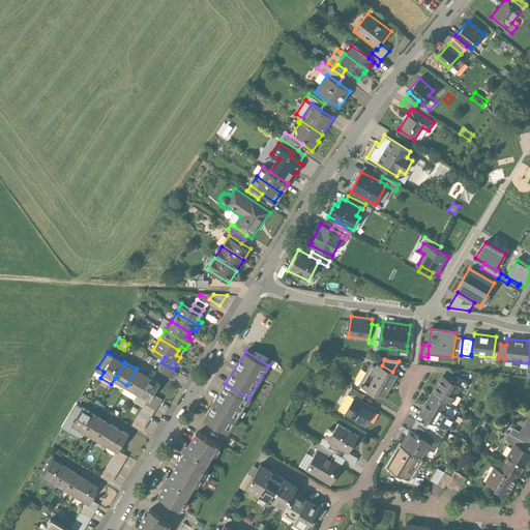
[(176,372),(173,369),(162,362),(157,369),(173,378),(176,372)]
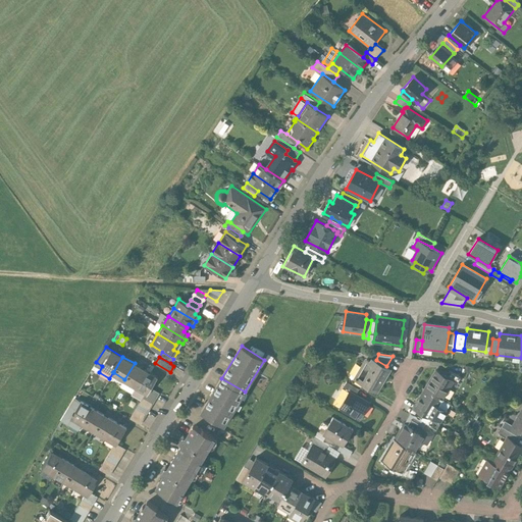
[(370,361),(366,359),(354,378),(378,393),(392,369),(386,366),(376,360),(372,358),(370,361)]
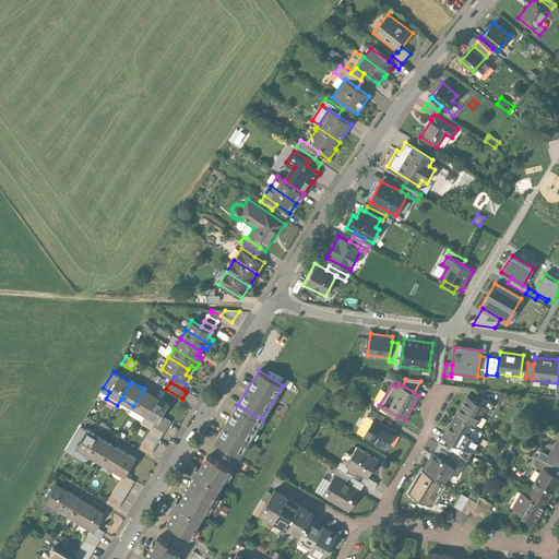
[(109,392),(103,388),(99,394),(106,399),(109,392)]
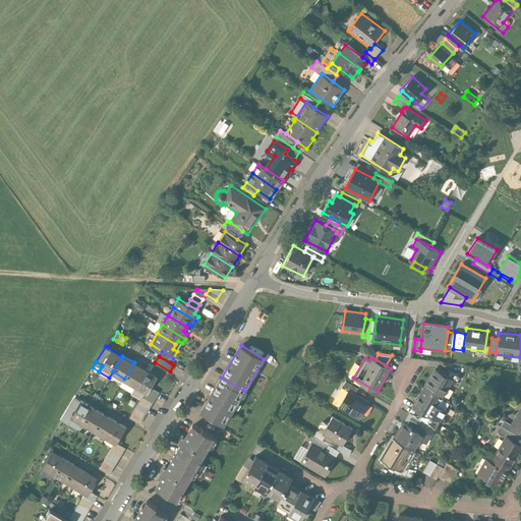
[(146,369),(134,362),(124,379),(136,386),(146,369)]
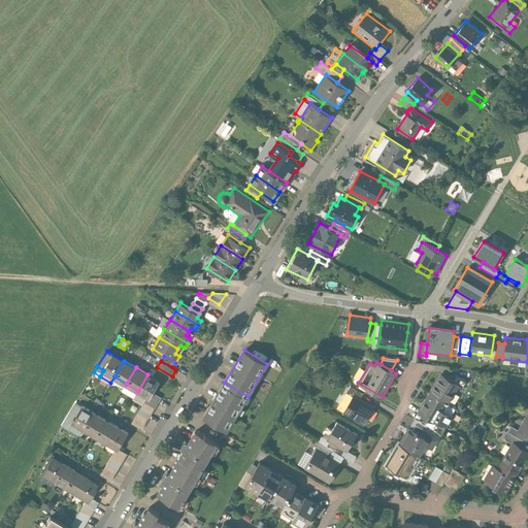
[(452,380),(440,373),(430,391),(450,401),(458,385),(459,384),(452,380)]
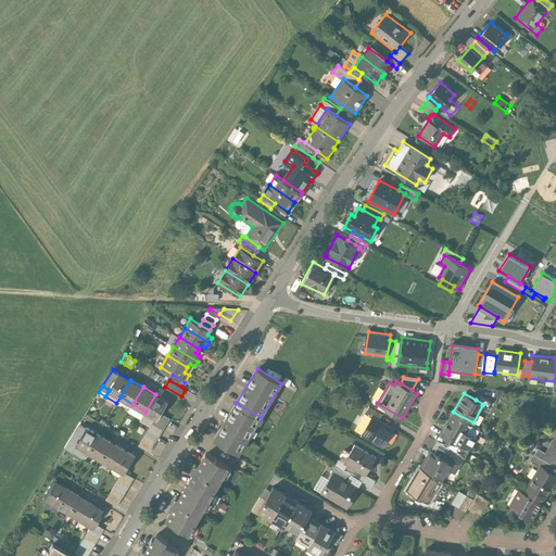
[(167,402),(155,394),(146,412),(140,419),(151,426),(155,419),(156,420),(160,414),(167,402)]
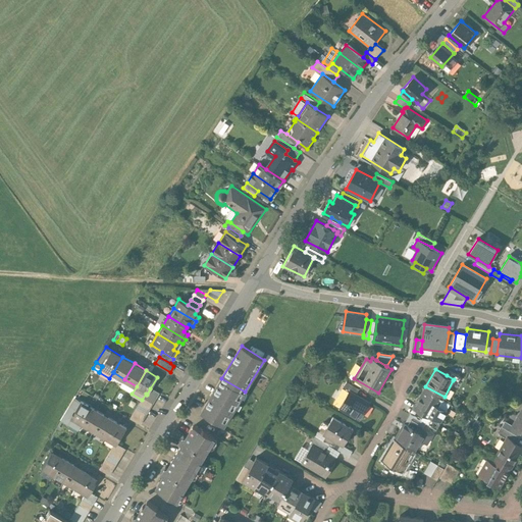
[(450,371),(447,375),(454,379),(453,380),(457,383),(461,377),(450,371)]
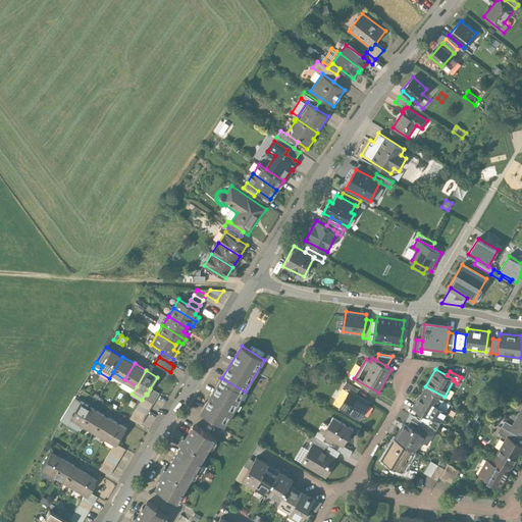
[(245,392),(221,378),(202,410),(225,424),(245,392)]
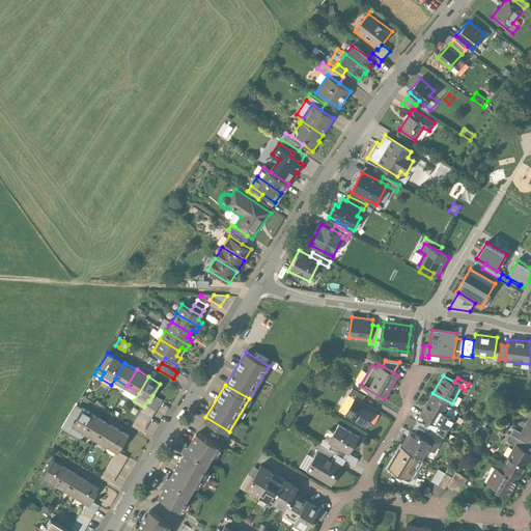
[(348,395),(356,399),(357,397),(362,400),(365,395),(353,388),(348,395)]
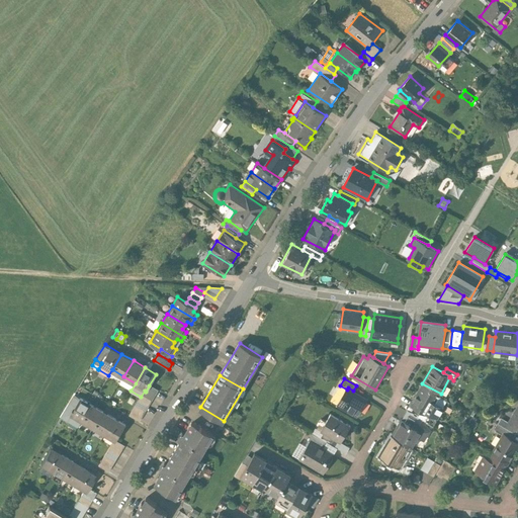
[(441,394),(422,383),(410,405),(421,411),(428,415),(429,414),(437,418),(438,419),(444,409),(435,404),(441,394)]
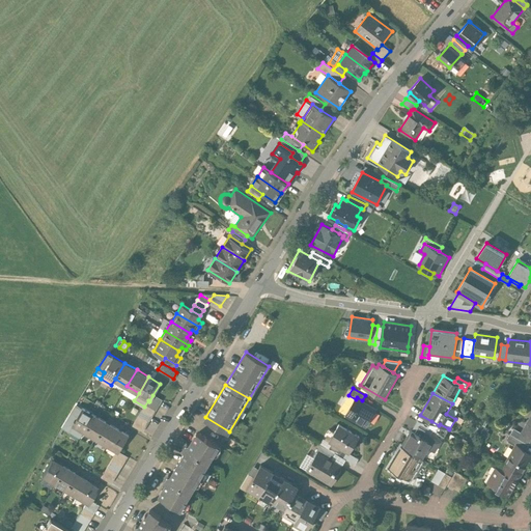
[(162,400),(152,395),(149,401),(148,400),(144,407),(133,425),(143,431),(162,400)]
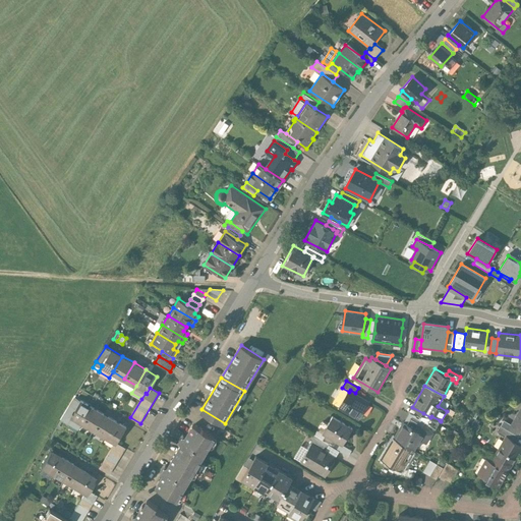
[(355,393),(350,390),(349,392),(340,408),(359,419),(370,402),(355,393)]
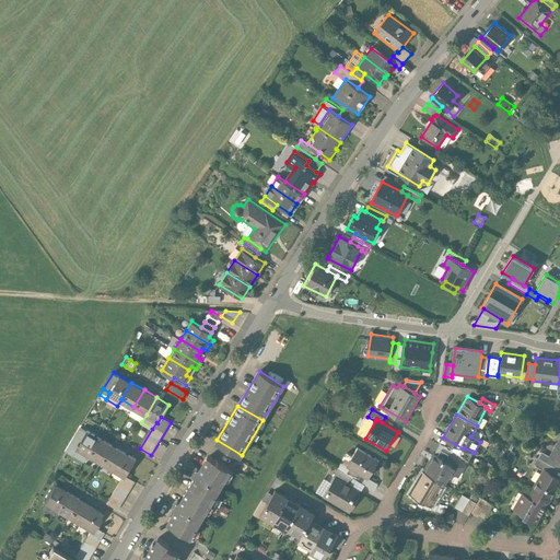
[(161,438),(168,443),(182,427),(174,421),(161,438)]
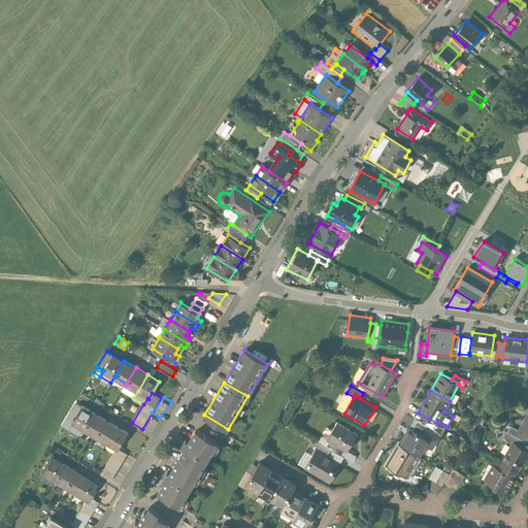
[(72,422),(81,405),(76,402),(62,426),(79,436),(84,429),(72,422)]
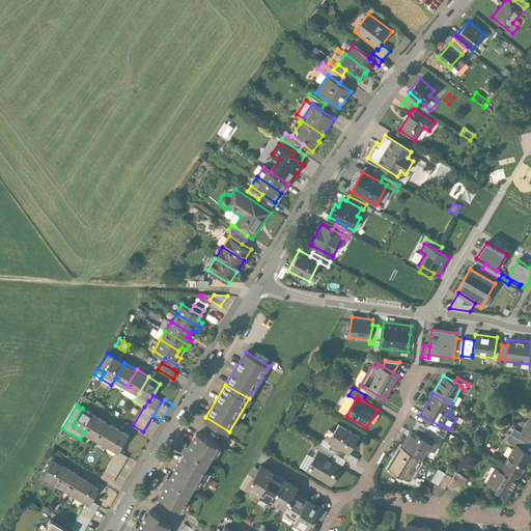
[(94,415),(82,408),(73,424),(84,431),(94,415)]
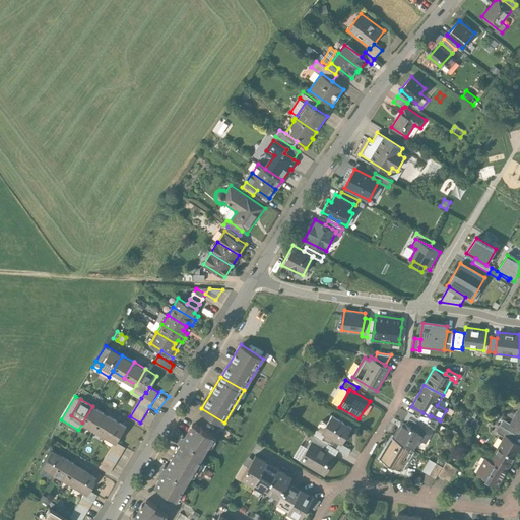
[(104,413),(92,406),(82,423),(93,430),(104,413)]
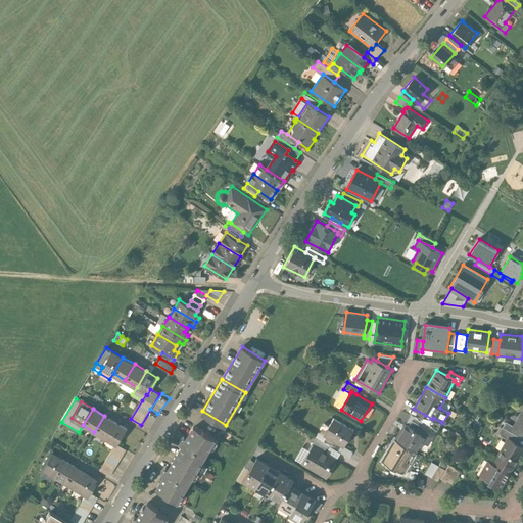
[(522,409),(513,426),(522,431),(522,409)]
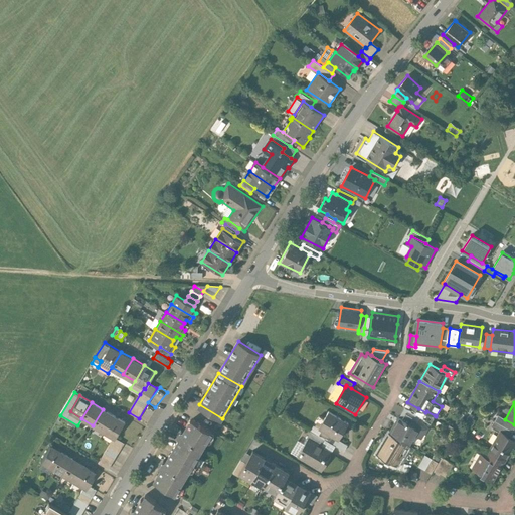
[(425,412),(418,408),(415,414),(419,417),(431,422),(435,415),(426,411),(425,412)]
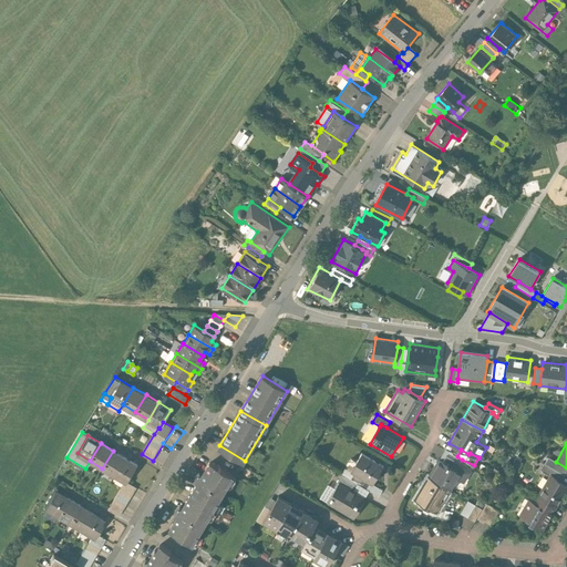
[(125,459),(113,451),(102,468),(115,476),(125,459)]
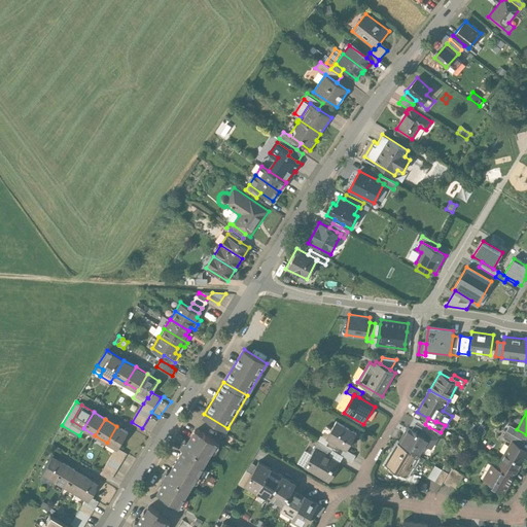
[(414,419),(410,427),(419,433),(422,429),(427,432),(429,427),(425,424),(424,424),(414,419)]
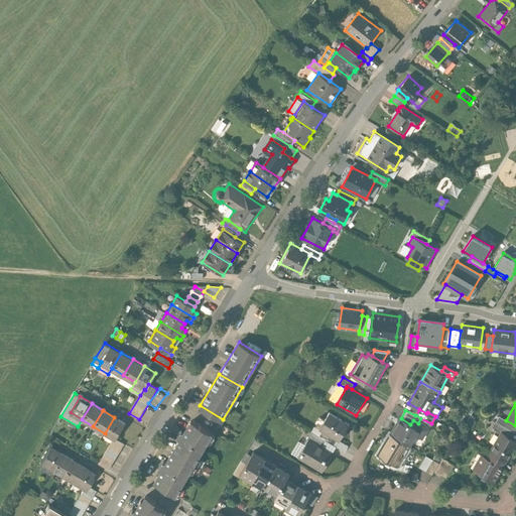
[(350,423),(331,413),(319,430),(333,437),(339,441),(350,423)]
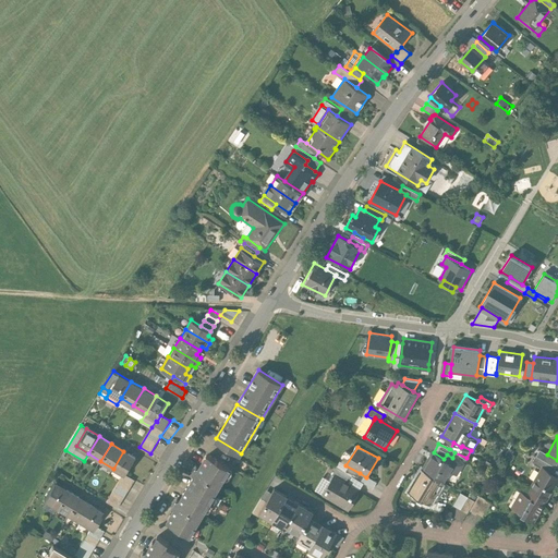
[(557,465),(557,460),(547,455),(541,450),(536,456),(553,465),(555,466),(556,468),(557,466),(557,465)]
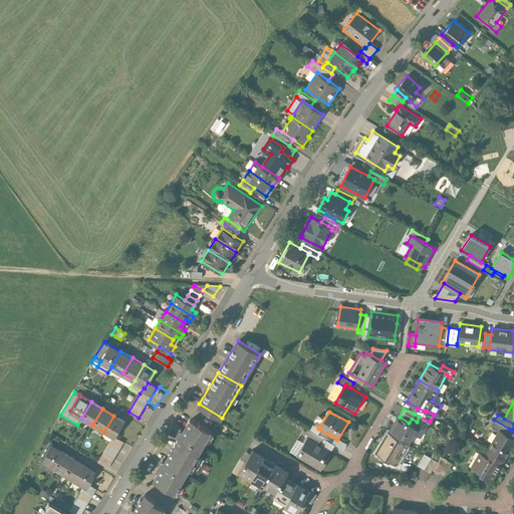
[(124,422),(113,416),(104,432),(112,437),(114,438),(114,437),(124,422)]
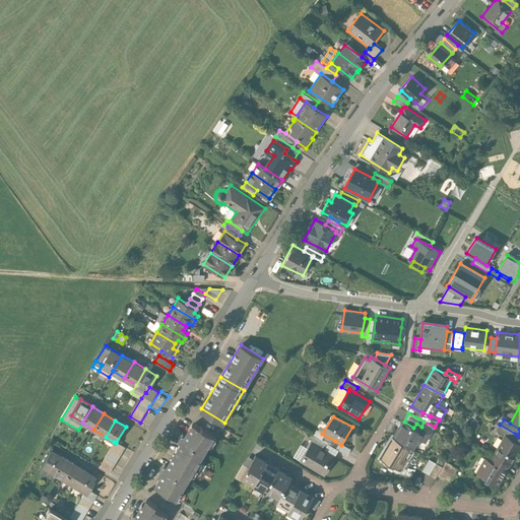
[(404,421),(402,420),(392,438),(412,450),(419,438),(426,442),(431,433),(421,427),(416,424),(413,428),(404,421)]
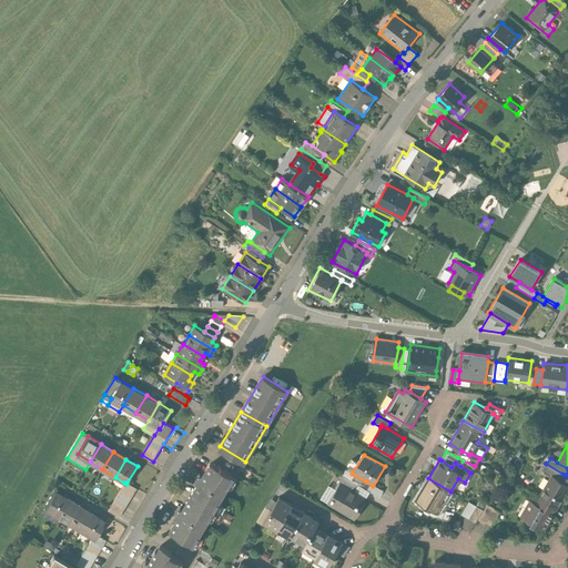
[(199,483),(190,496),(214,511),(222,499),(234,478),(211,464),(202,476),(201,476),(199,476),(196,479),(198,483),(199,483)]
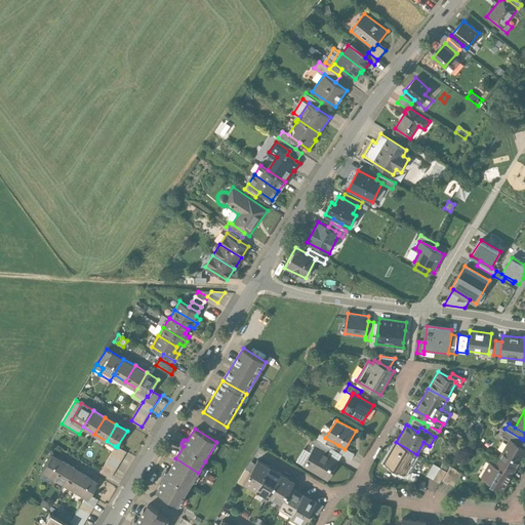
[(520,438),(505,429),(501,435),(510,439),(516,443),(520,438)]
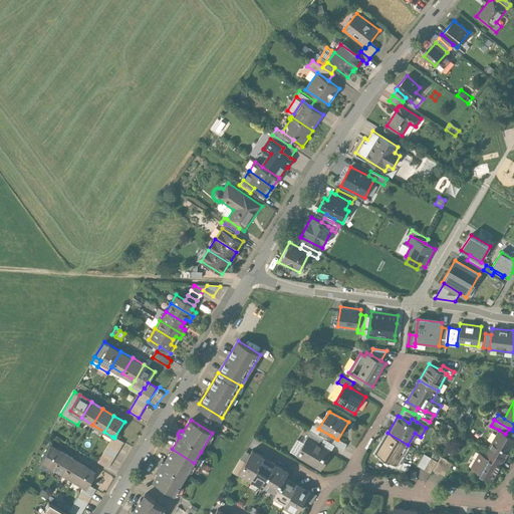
[(513,439),(505,434),(499,430),(487,450),(504,460),(513,444),(513,439)]
